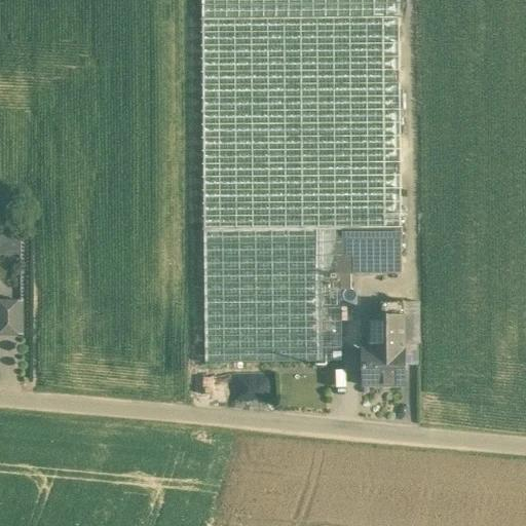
[(399,0),(202,0),(203,20),(400,17),(399,0)]
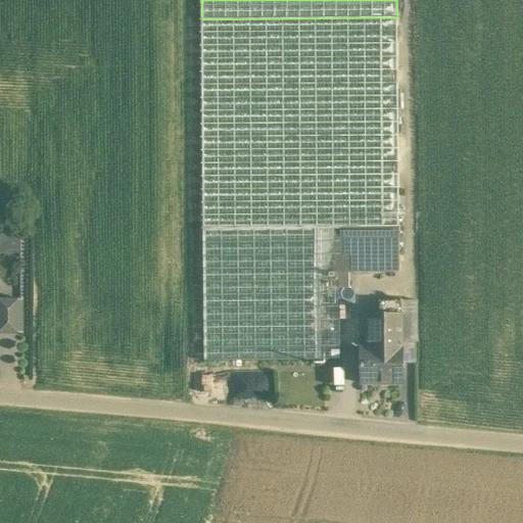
[(397,17),(202,19),(203,228),(398,227),(397,17)]
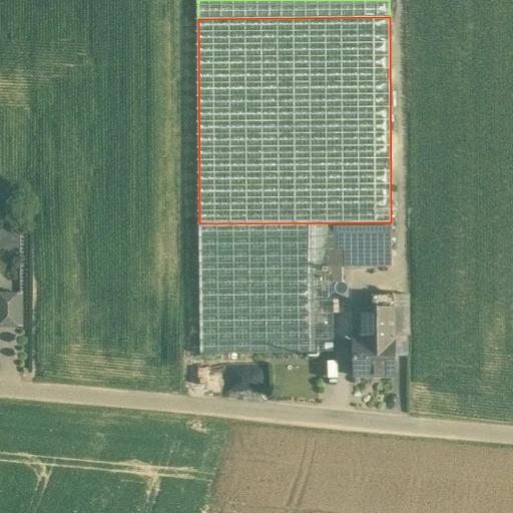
[(21,220),(0,219),(0,248),(21,248),(21,220)]
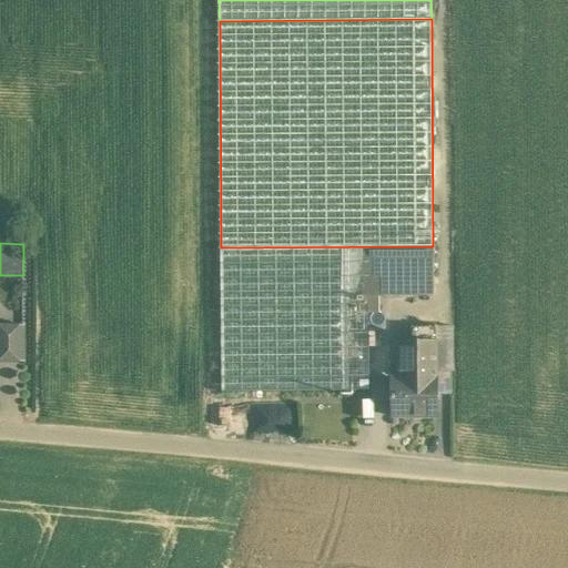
[(433,253),(220,254),(219,296),(433,294),(433,253)]
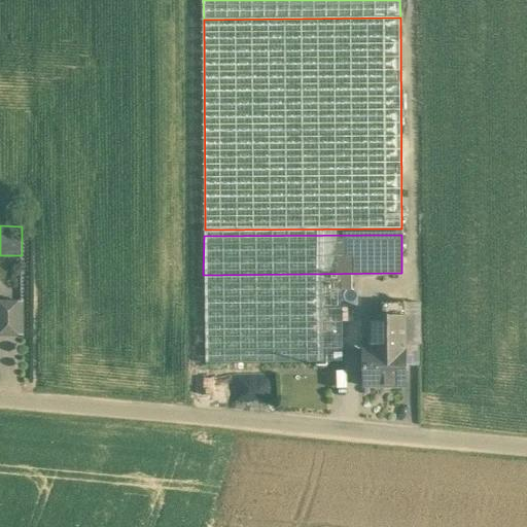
[(330,279),(203,280),(204,352),(342,351),(342,288),(342,279),(341,279),(337,279),(336,275),(330,275),(330,279)]
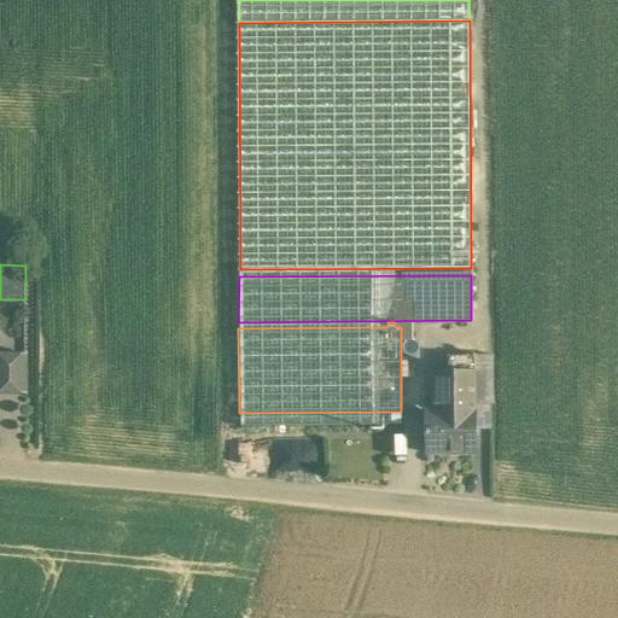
[(438,322),(400,322),(400,327),(401,327),(401,338),(438,337),(438,322)]
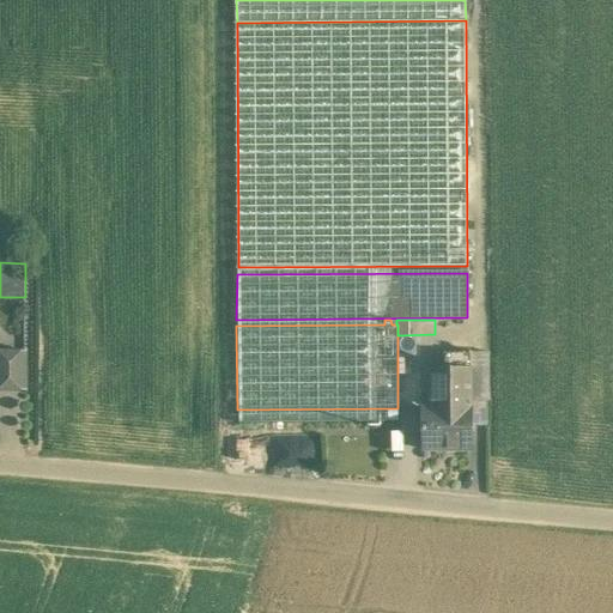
[(25,351),(0,351),(0,386),(25,386),(25,351)]
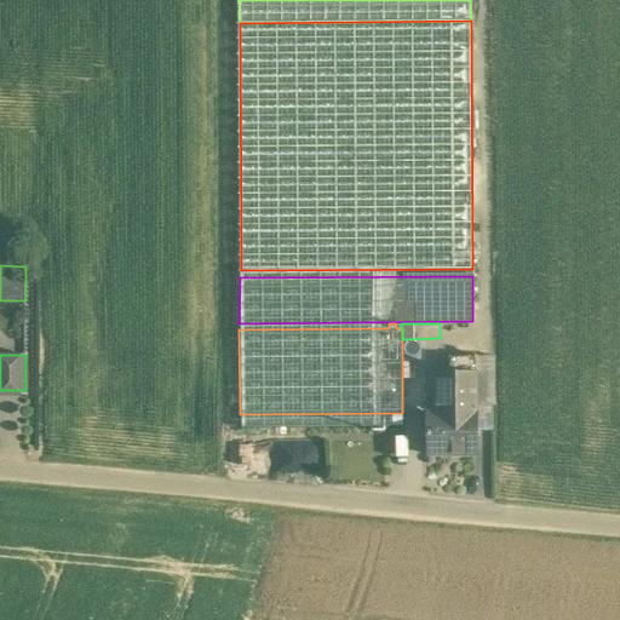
[(494,356),(475,357),(476,406),(494,406),(494,356)]
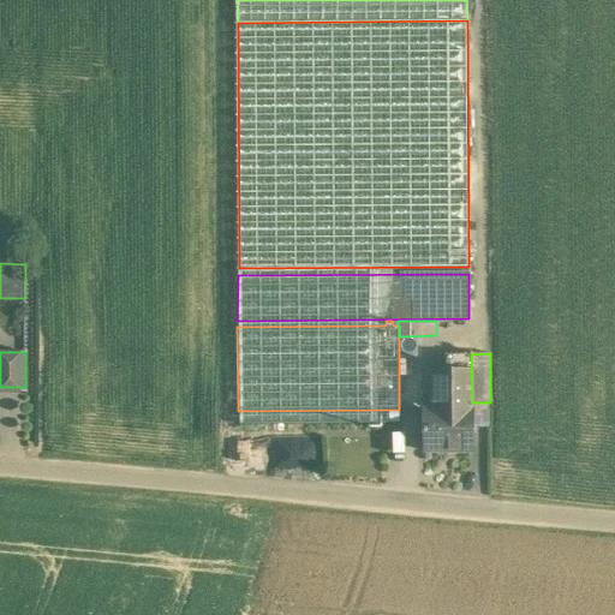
[(471,354),(446,354),(446,410),(472,410),(472,407),(472,402),(471,354)]
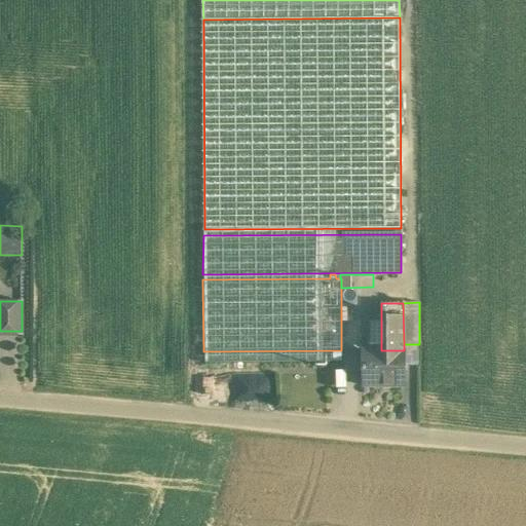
[(381,350),(362,350),(363,386),(405,386),(404,350),(381,350)]
